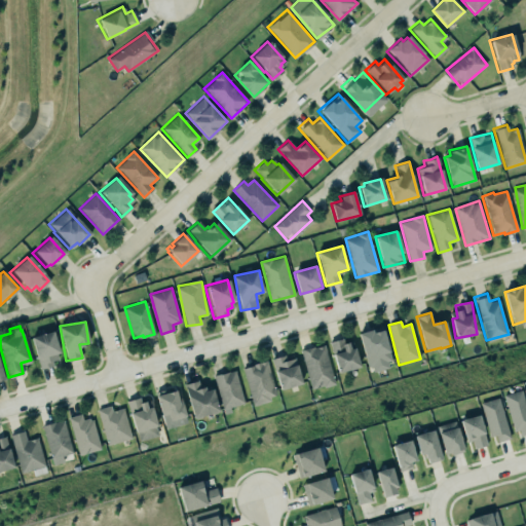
[(357,330),(370,326),(372,330),(382,327),(391,359),(367,366),(357,330)]
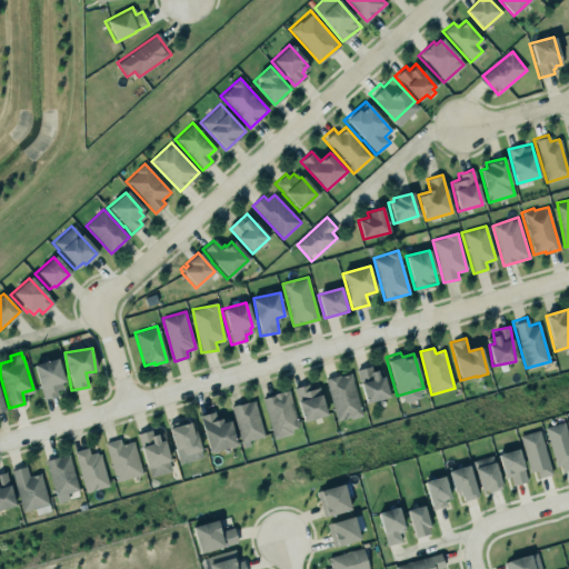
[(43,398),(67,391),(57,358),(35,365),(43,398)]
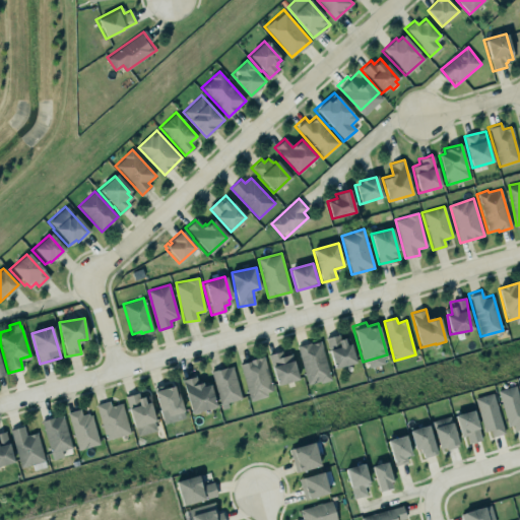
[(324,335),(337,331),(338,335),(342,334),(344,341),(349,340),(355,360),(333,366),(324,335)]
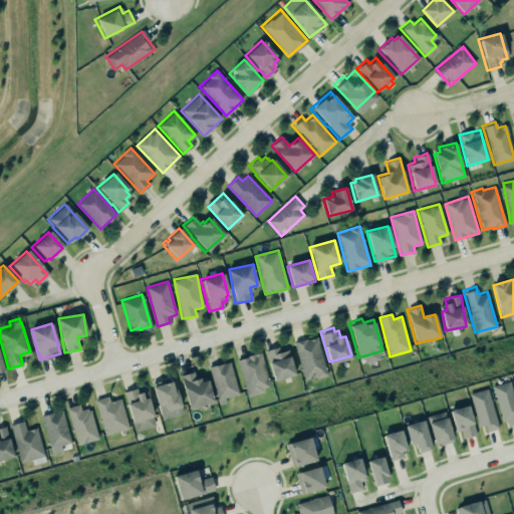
[(304,381),(327,374),(317,336),(294,342),(304,381)]
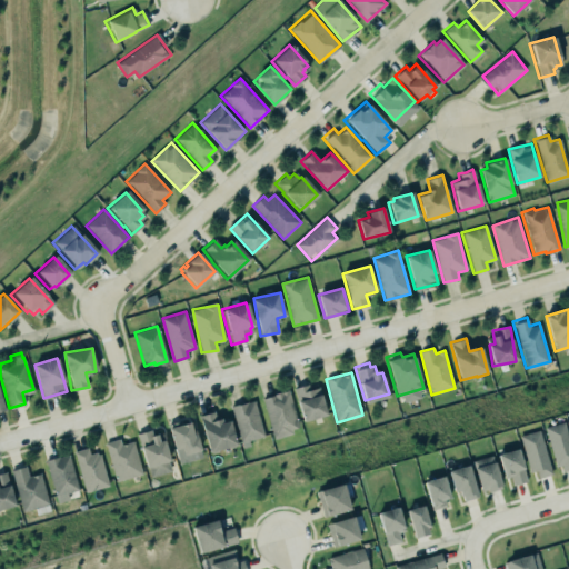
[(326,417),(321,388),(308,389),(308,385),(296,387),(301,420),(326,417)]
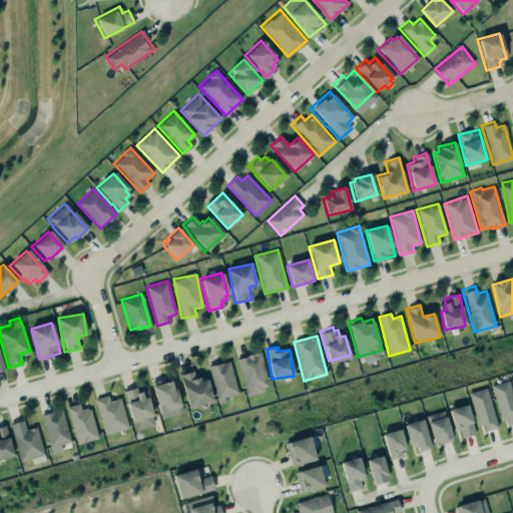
[(236,359),(247,356),(246,355),(253,353),(253,354),(261,352),(270,384),(263,387),(264,390),(247,395),(236,359)]
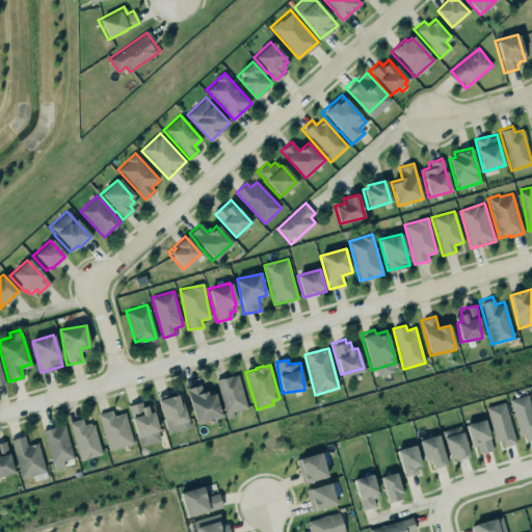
[(247,408),(238,374),(216,379),(225,414),(247,408)]
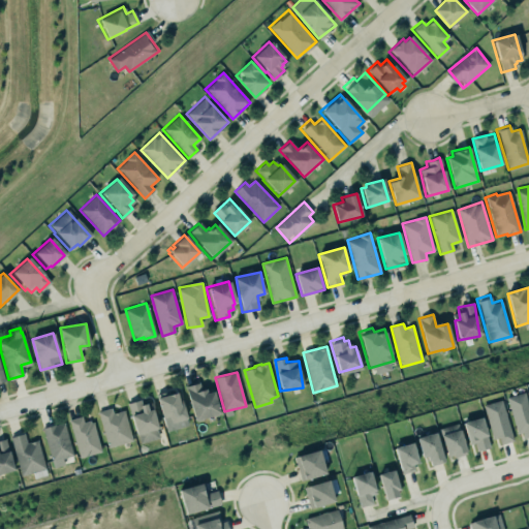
[(194,421),(219,414),(214,391),(204,393),(201,382),(186,385),(194,421)]
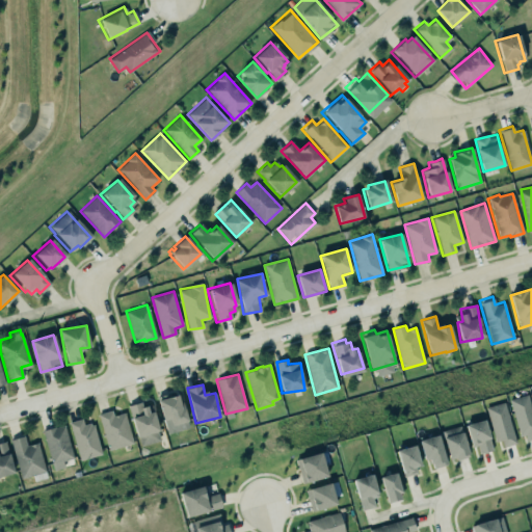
[(157,397),(167,432),(187,427),(186,420),(187,419),(181,397),(178,398),(176,392),(157,397)]
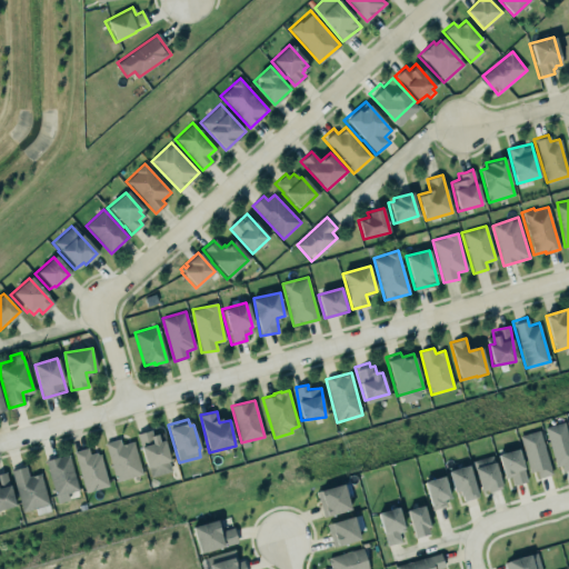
[(568,442),(562,420),(543,426),(555,465),(560,463),(561,469),(568,467),(568,442)]
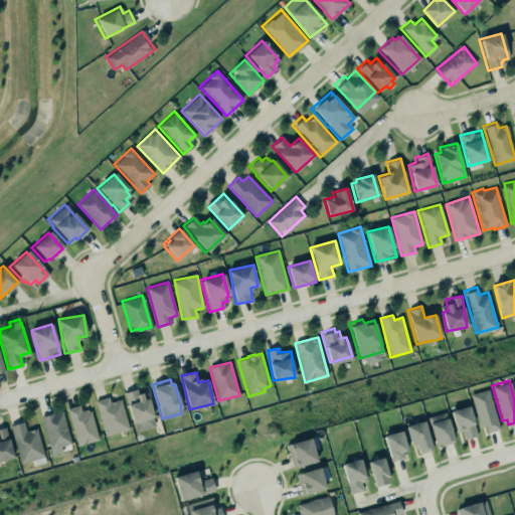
[(122,391),(132,420),(133,420),(136,430),(153,424),(150,414),(153,413),(147,395),(143,397),(141,390),(137,391),(136,386),(122,391)]
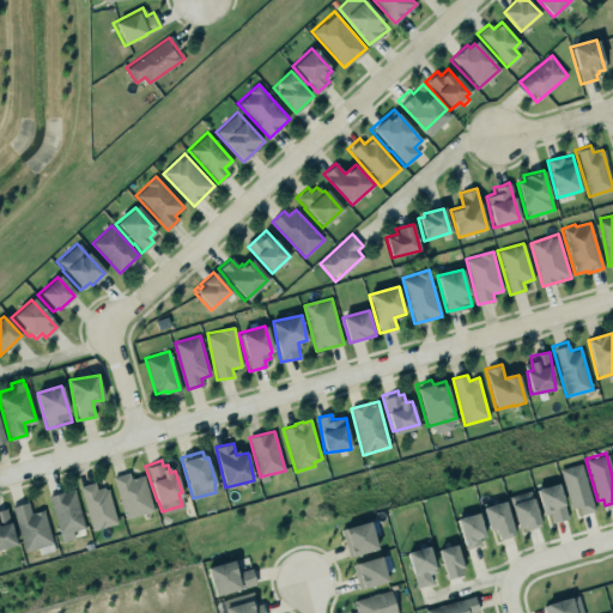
[(562,468),(575,516),(594,511),(582,463),(562,468)]
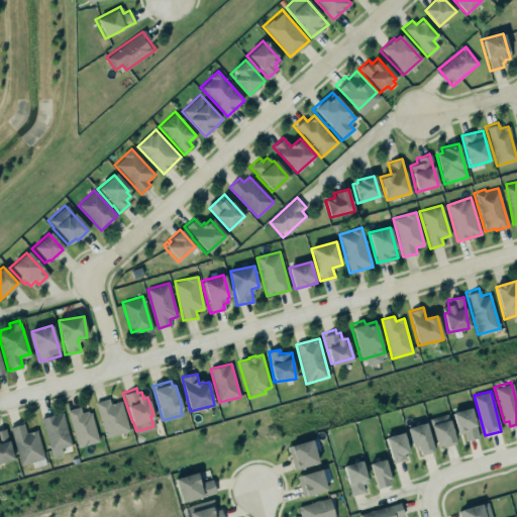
[(130,431),(121,401),(111,404),(109,398),(95,402),(106,437),(130,431)]
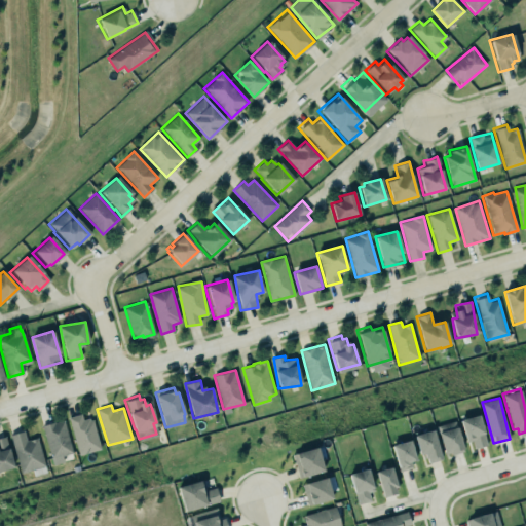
[(68,417),(79,455),(101,449),(91,418),(83,420),(81,413),(68,417)]
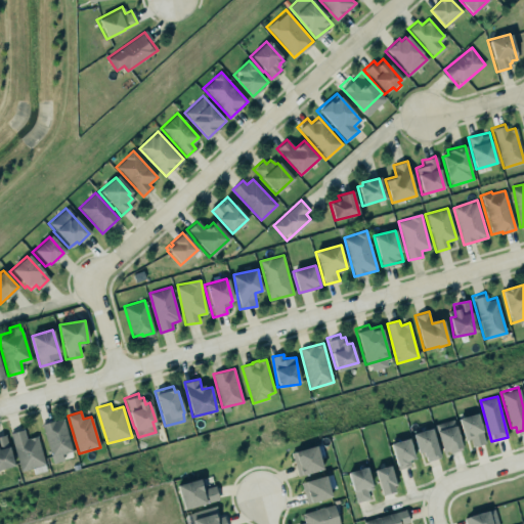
[(473,447),(485,443),(478,413),(459,418),(465,440),(471,439),(473,447)]
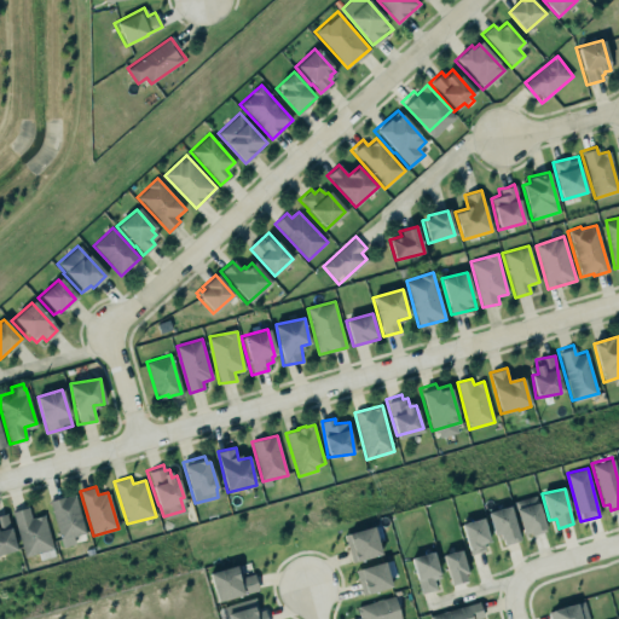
[(47,499),(62,495),(62,496),(74,493),(84,531),(59,538),(47,499)]
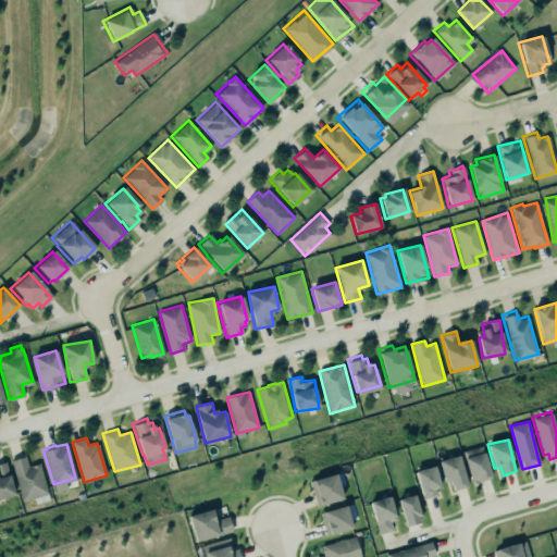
[(461,450),(469,479),(475,478),(477,481),(490,477),(489,473),(490,473),(481,445),(461,450)]
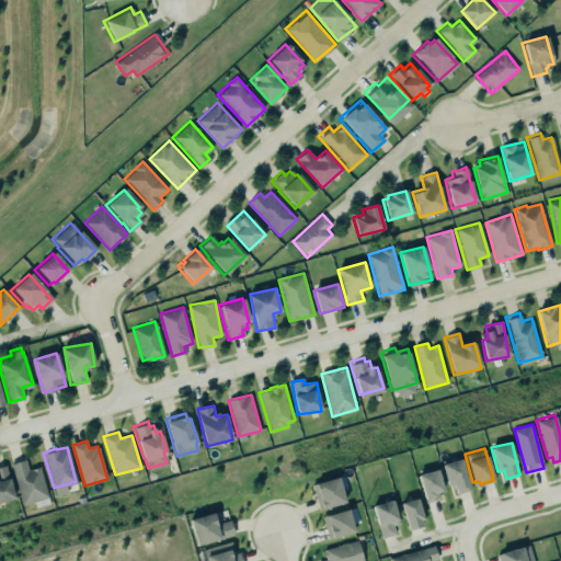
[(441,462),(460,457),(469,489),(456,492),(454,487),(453,488),(450,482),(446,483),(441,462)]
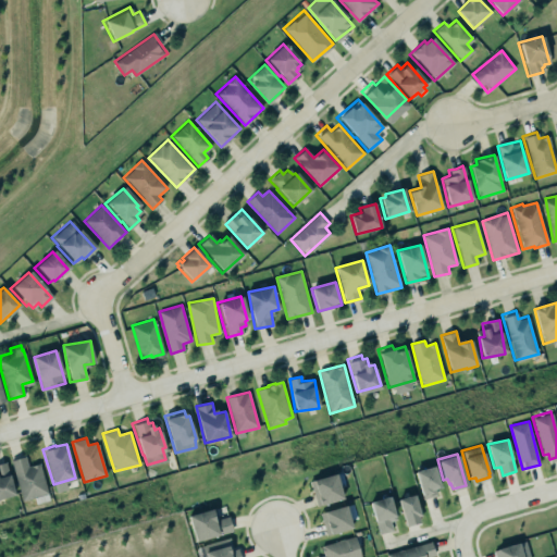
[(21,500),(48,495),(41,463),(27,467),(25,457),(12,459),(21,500)]
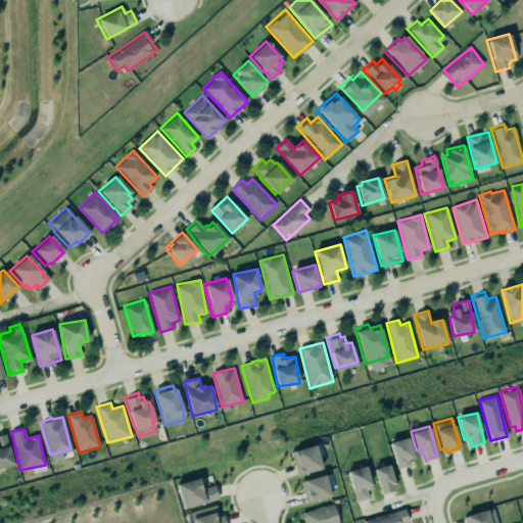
[(0,465),(13,462),(4,431),(0,432),(0,465)]
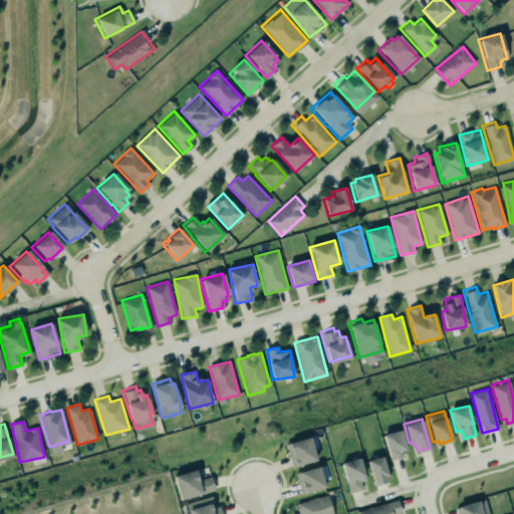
[(381,434),(390,459),(402,455),(401,450),(406,448),(400,428),(381,434)]
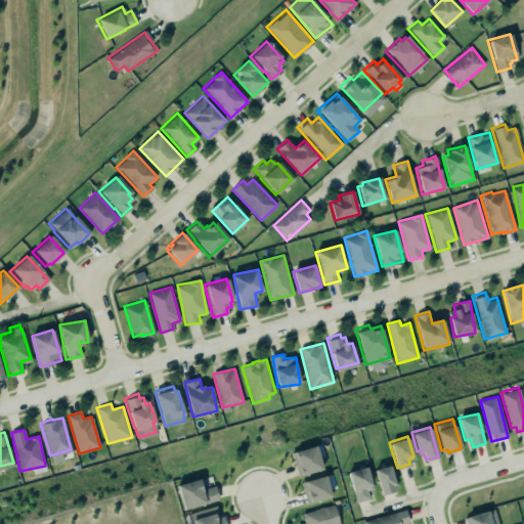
[(289,451),(296,475),(301,474),(301,473),(321,467),(314,442),(293,449),(294,450),(289,451)]
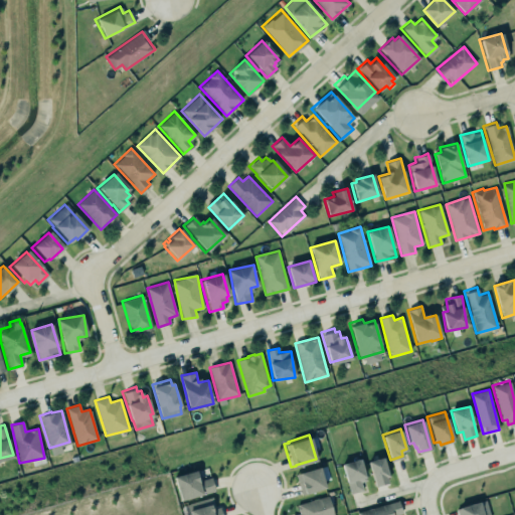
[(366,460),(381,456),(387,475),(384,476),(386,481),(380,482),(374,485),(366,460)]
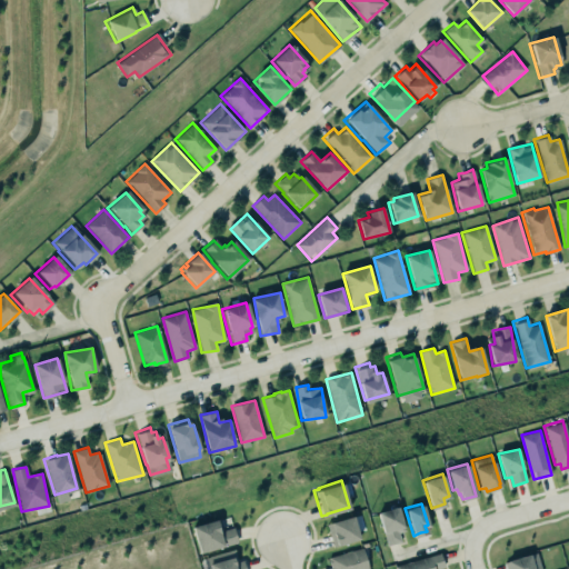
[(378,512),(387,546),(401,542),(399,533),(405,531),(399,507),(378,512)]
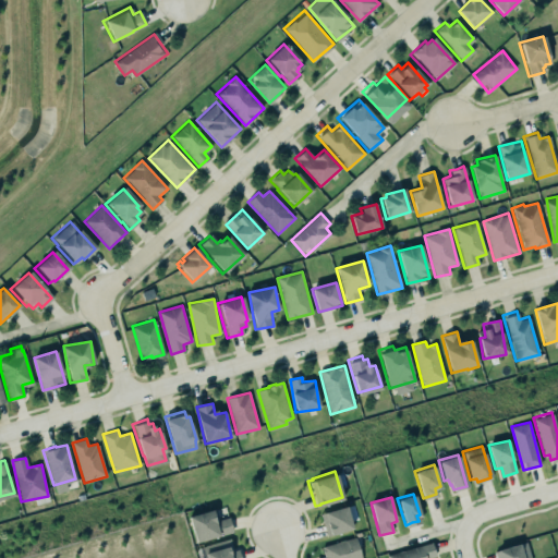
[(318,512),(325,535),(329,533),(351,526),(344,504),(323,510),(323,511),(318,512)]
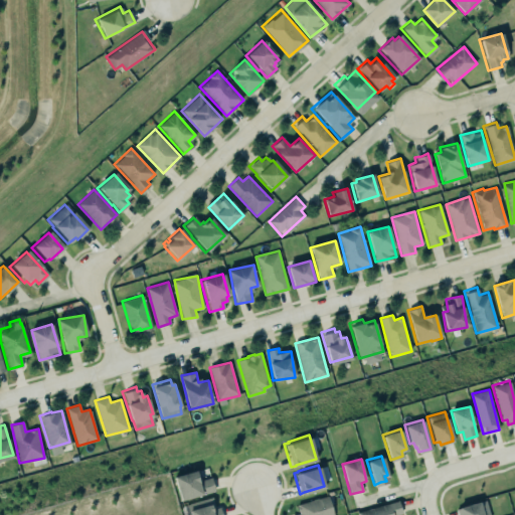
[(173,475),(180,498),(213,489),(210,476),(198,480),(195,468),(173,475)]
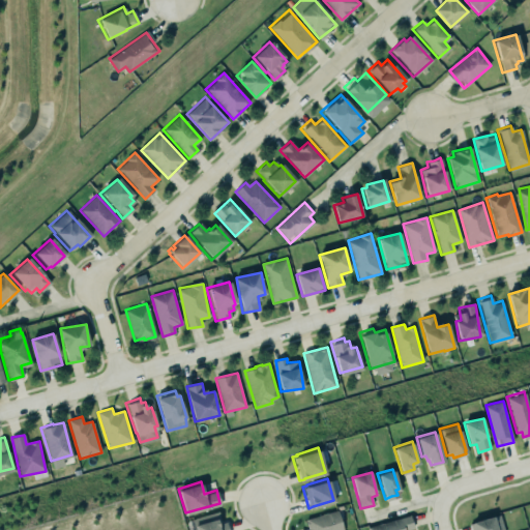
[(298,529),(342,529),(336,508),(325,511),(320,512),(320,513),(303,518),(305,526),(306,525),(306,527),(298,529)]
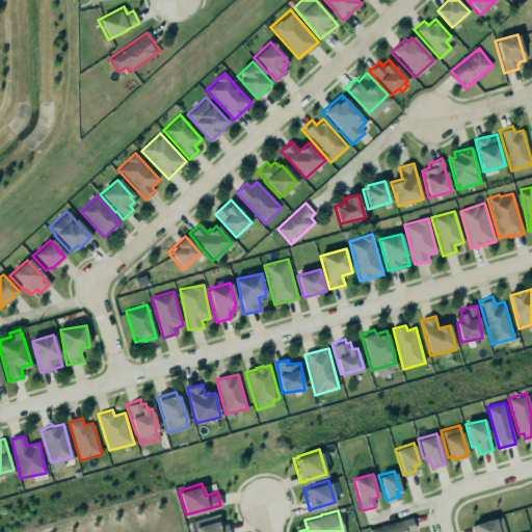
[(229,531),(225,522),(220,524),(217,511),(190,520),(192,528),(194,527),(195,531),(229,531)]
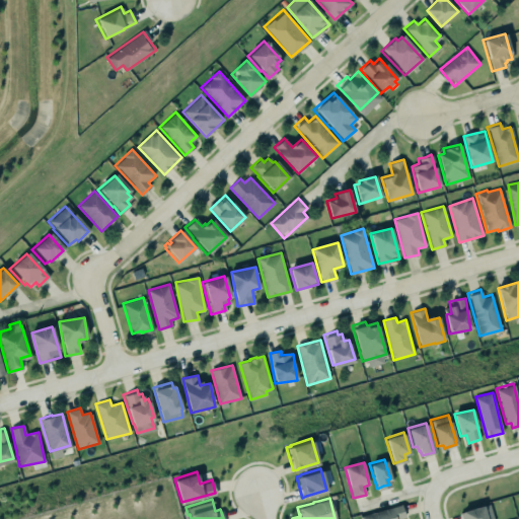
[(493,518),(488,503),(483,505),(483,504),(460,510),(461,511),(458,512),(460,518),(493,518)]
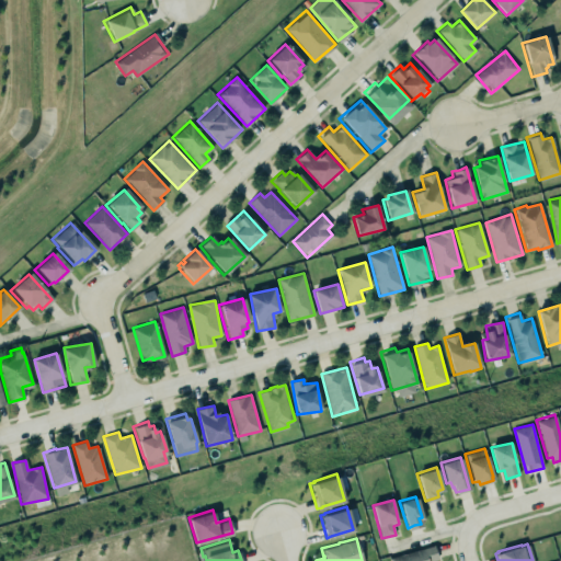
[(387,558),(387,560),(426,560),(436,558),(432,545),(387,558)]
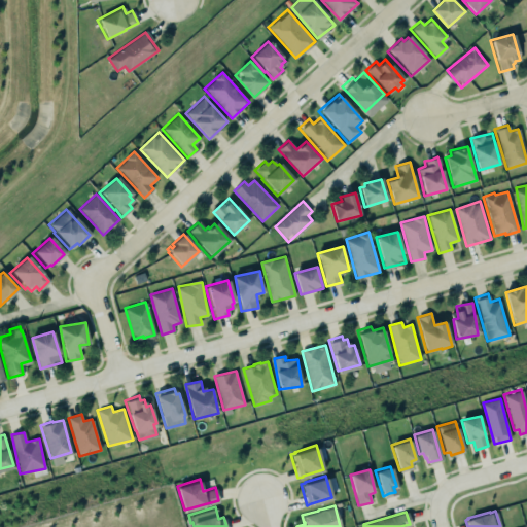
All buildings are outlined.
